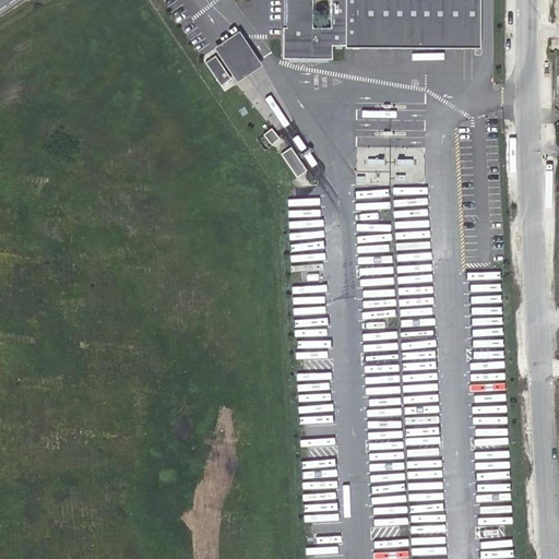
[(332,47),(332,32),(311,32),(311,0),(286,0),(286,31),(284,31),(284,59),(332,60),(332,47)]
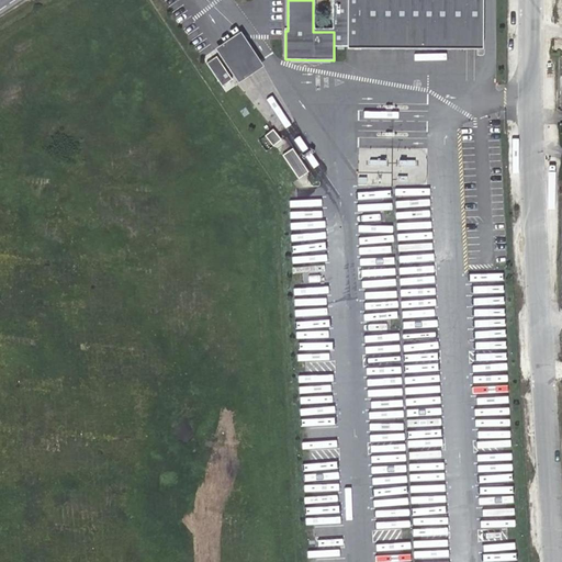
[(482,51),(482,0),(334,0),(334,32),(334,47),(348,47),(348,49),(482,51)]
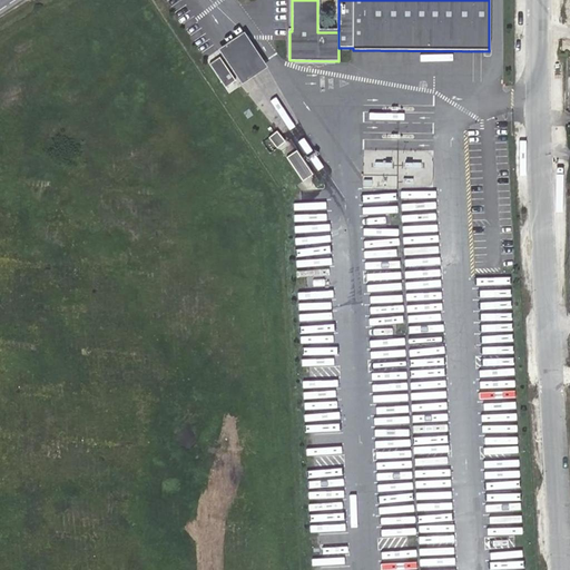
[(266,69),(244,36),(219,51),(242,85),(266,69)]
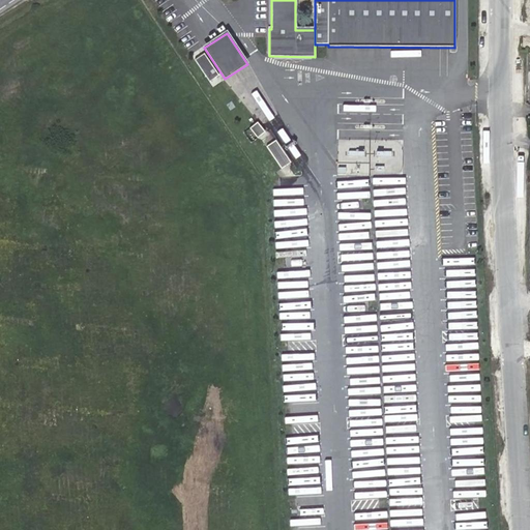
[(217,76),(204,56),(197,61),(210,81),(217,76)]
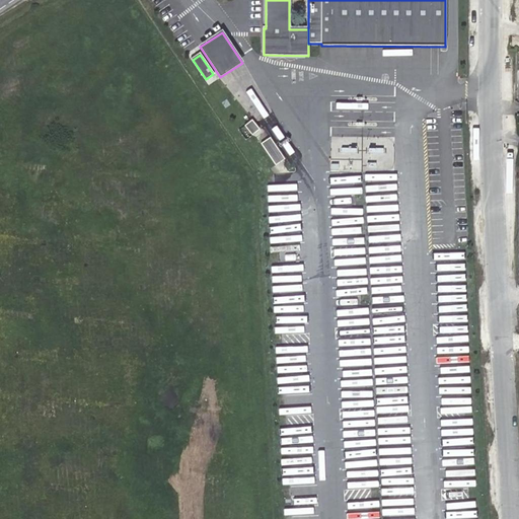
[(277,164),(287,158),(272,137),(263,143),(277,164)]
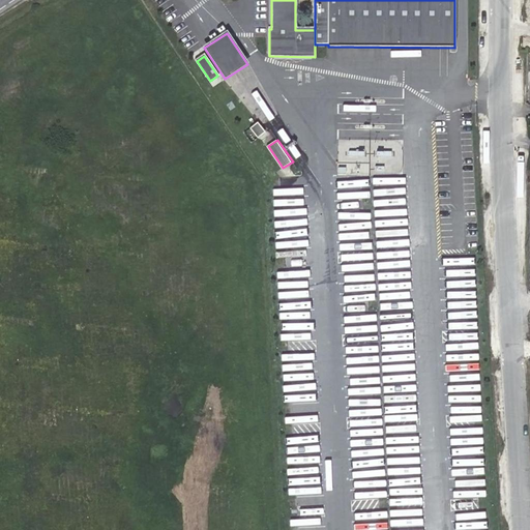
[(344,140),(342,174),(369,176),(371,142),(344,140)]
